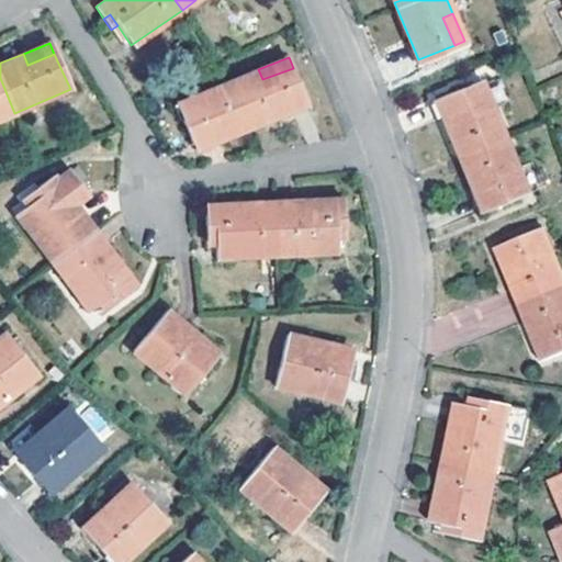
[(306,102),(293,68),(262,79),(258,69),(232,80),(251,125),(306,102)]
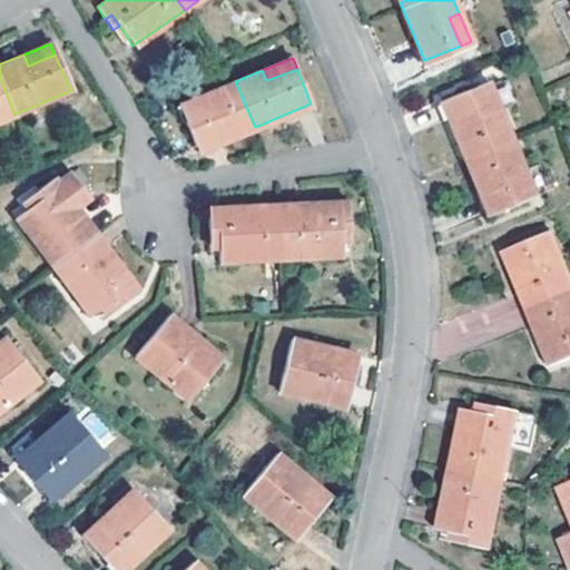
[(0,79),(0,121),(15,115),(0,79)]
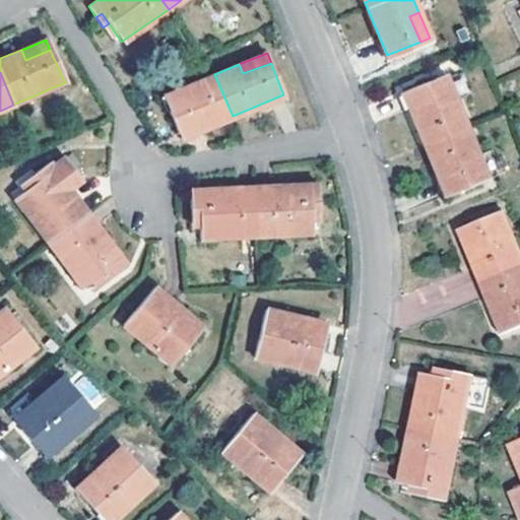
[(444,103),(455,99),(444,73),(434,77),(444,103)]
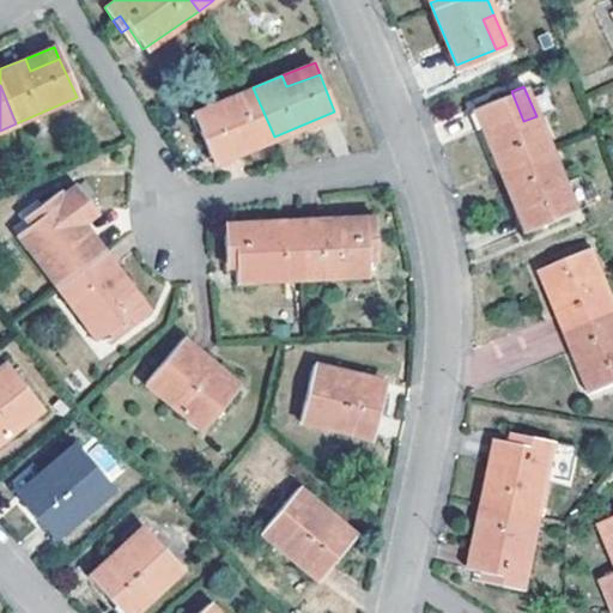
[(193,113),(208,150),(237,138),(242,150),(274,137),(253,87),(193,113)]
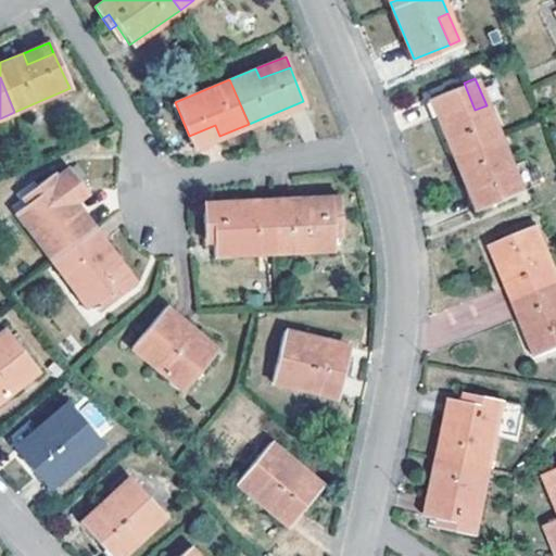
[(430,96),(452,151),(497,133),(487,105),(475,110),(464,83),(430,96)]
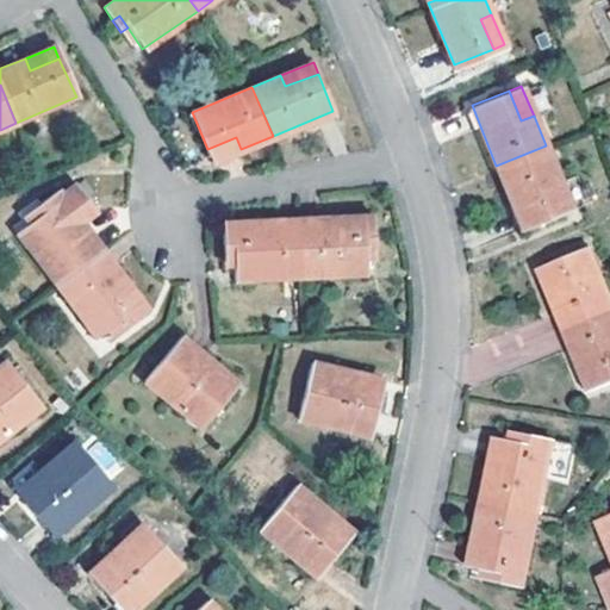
[(236,137),(207,149),(212,160),(241,149),(236,137)]
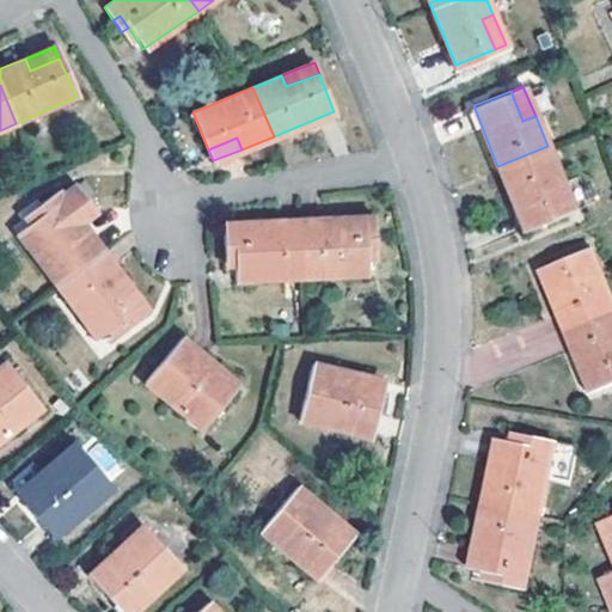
[(497,166),(522,227),(560,212),(548,183),(561,177),(548,146),(497,166)]
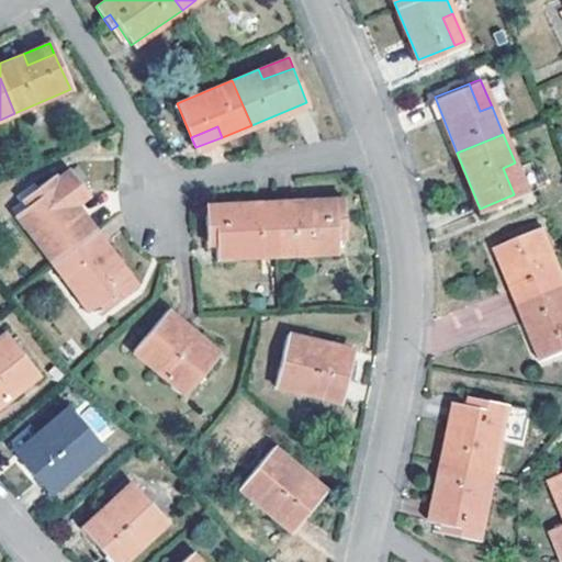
[(503,168),(514,194),(526,190),(515,163),(503,168)]
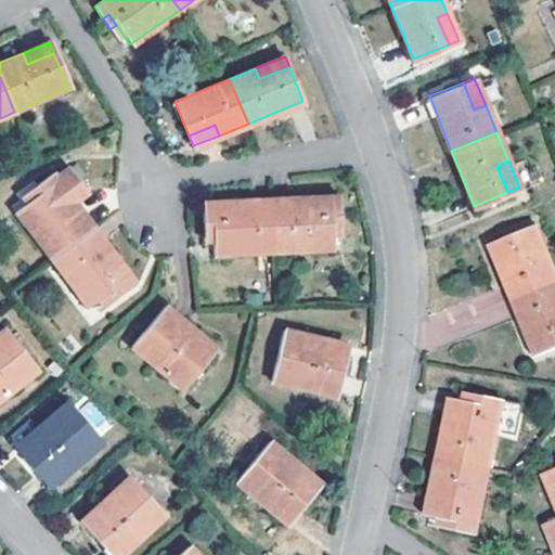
[(52,175),(36,186),(41,193),(25,206),(17,211),(52,259),(93,228),(75,204),(88,194),(68,167),(54,178),(52,175)]
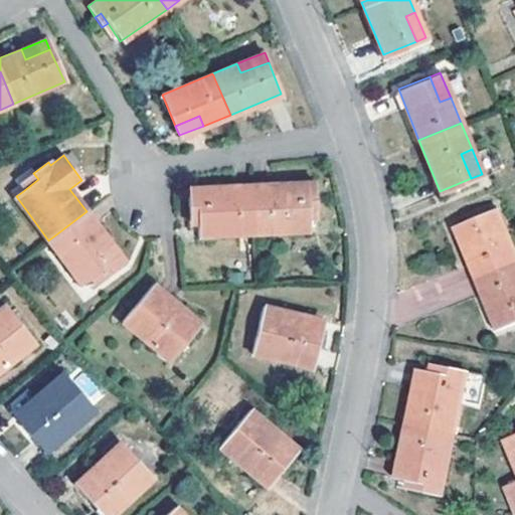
[(15,180),(23,191),(38,179),(33,173),(30,169),(15,180)]
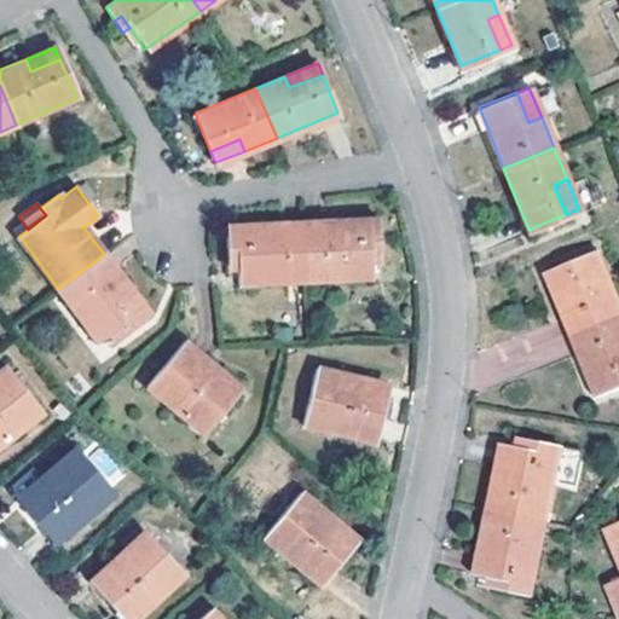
[(369,237),(377,236),(376,218),(302,221),(306,281),(370,277),(369,253),(369,237)]
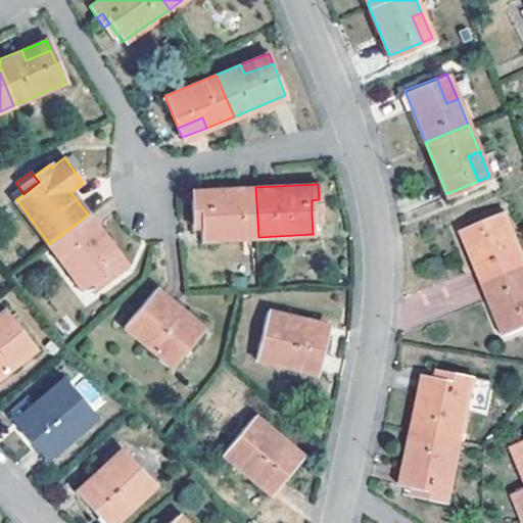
[(200,205),(201,218),(203,239),(258,237),(255,187),(192,191),(193,205),(200,205)]
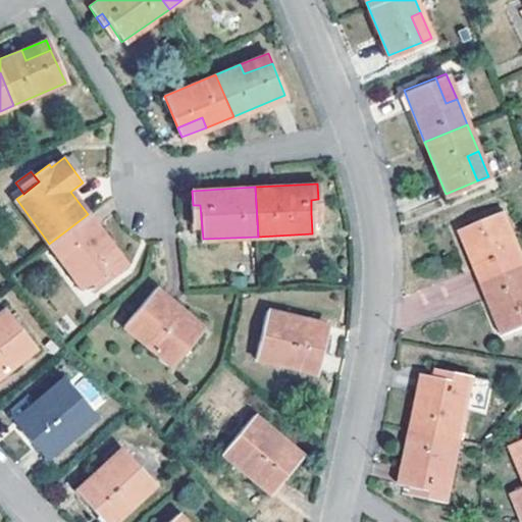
[(311,200),(311,213),(319,213),(318,199),(311,200)]
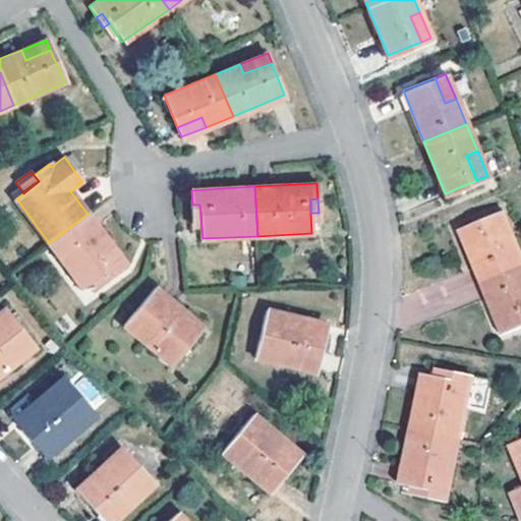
[(199,205),(192,205),(193,218),(200,217),(199,205)]
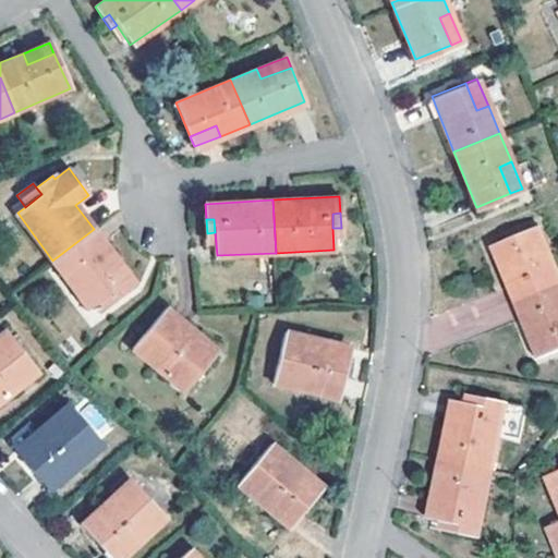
[(538,256),(550,252),(540,225),(529,229),(538,256)]
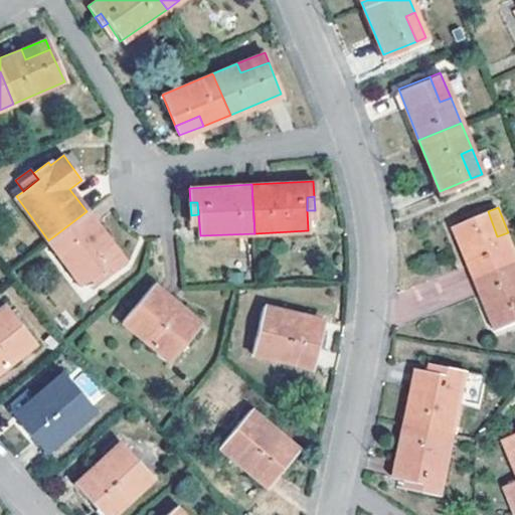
[(77,262),(95,284),(124,262),(87,211),(48,240),(69,268),(77,262)]
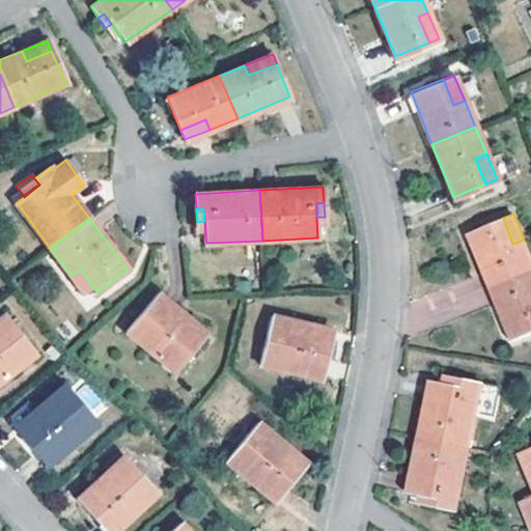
[(512,244),(503,218),(470,230),(491,282),(530,264),(530,257),(524,240),(512,244)]
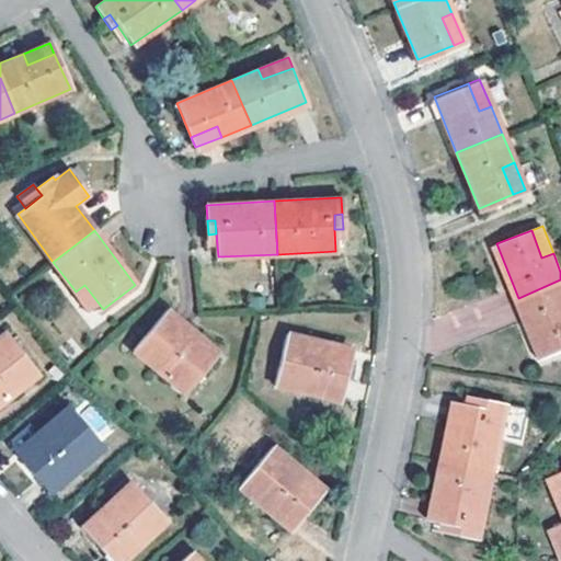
[(560,279),(518,298),(541,356),(560,347),(560,279)]
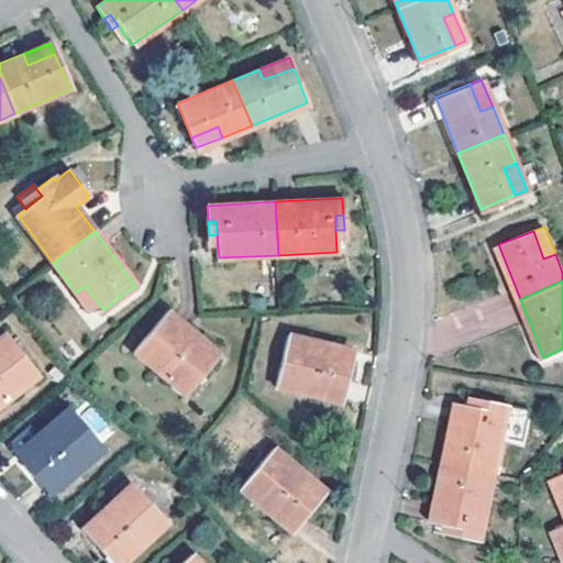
[(95,317),(103,310),(85,286),(76,293),(95,317)]
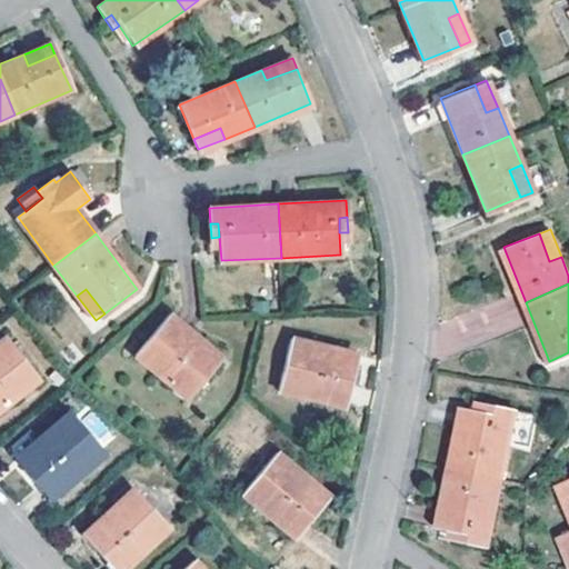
[(186,399),(211,368),(191,348),(197,340),(170,317),(136,355),(186,399)]
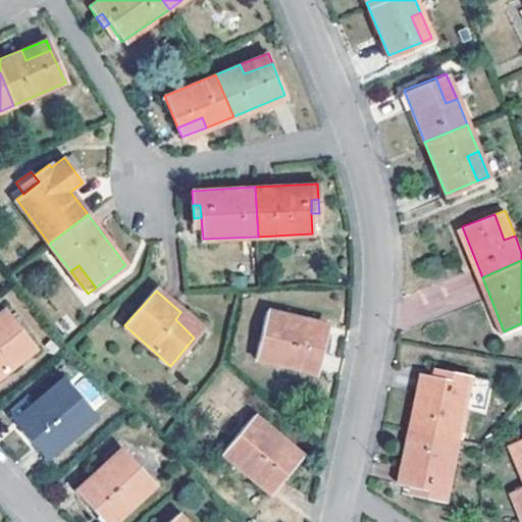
[(0,376),(36,348),(6,311),(0,315),(0,376)]
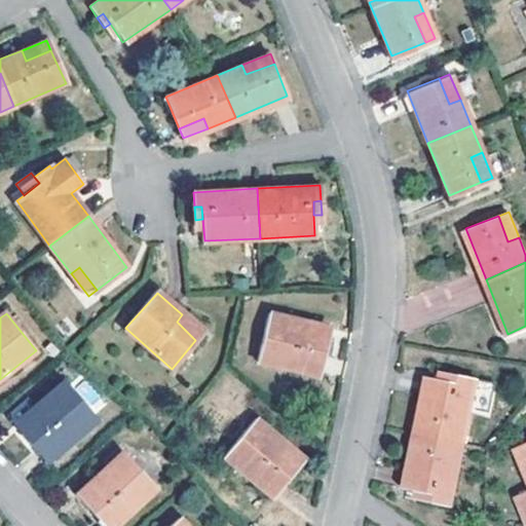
[(268,313),(259,361),(318,373),(327,336),(300,330),(302,320),(268,313)]
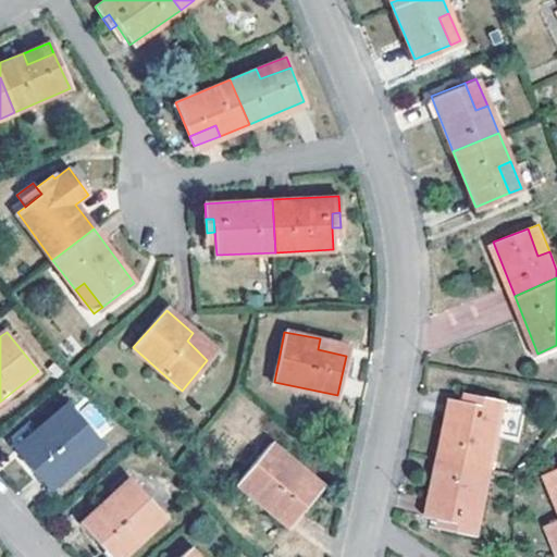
[(187,341),(207,360),(213,351),(193,333),(187,341)]
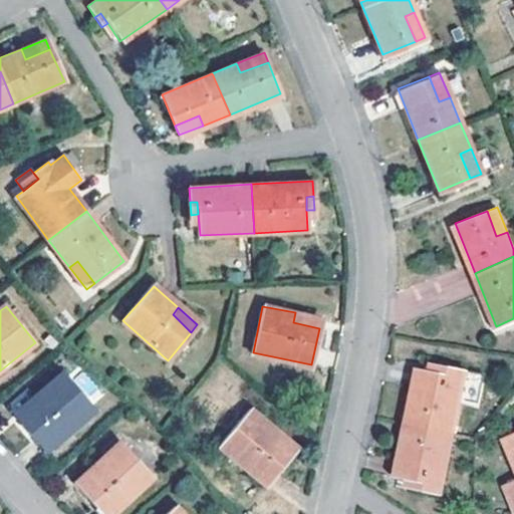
[(321,318),(295,312),(293,322),(319,328),(321,318)]
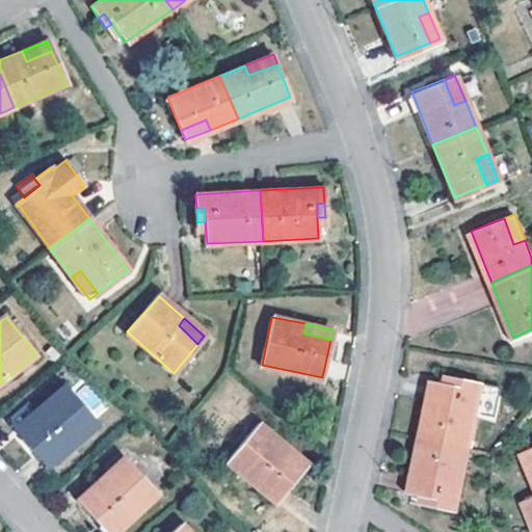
[(455,377),(453,386),(467,388),(468,379),(455,377)]
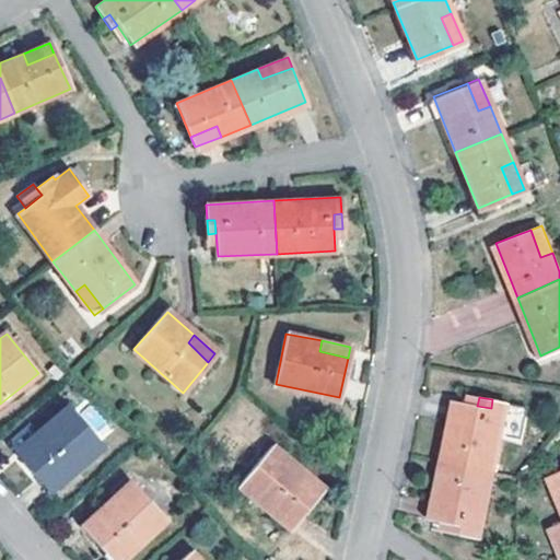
[(444,459),(494,469),(509,403),(492,399),(491,408),(477,406),(456,401),(444,459)]
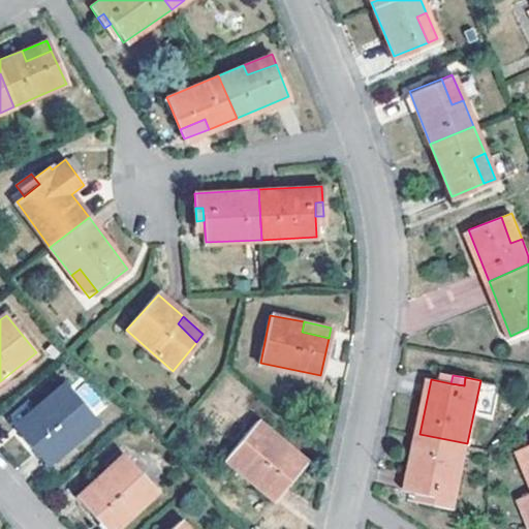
[(42,416),(22,433),(48,463),(97,422),(64,384),(36,408),(42,416)]
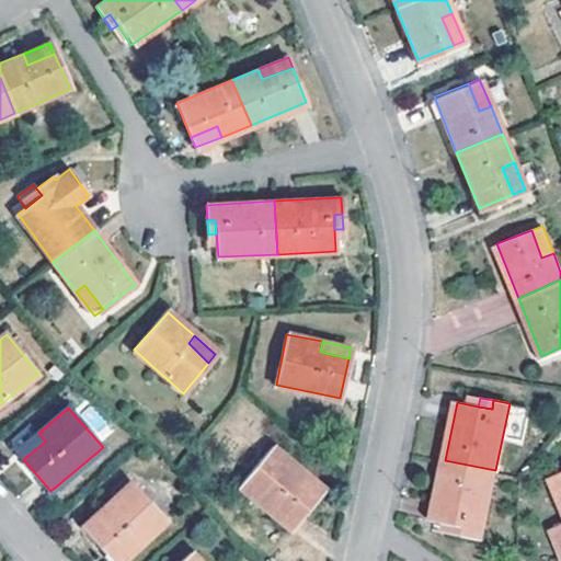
[(15,451),(23,459),(45,442),(38,433),(15,451)]
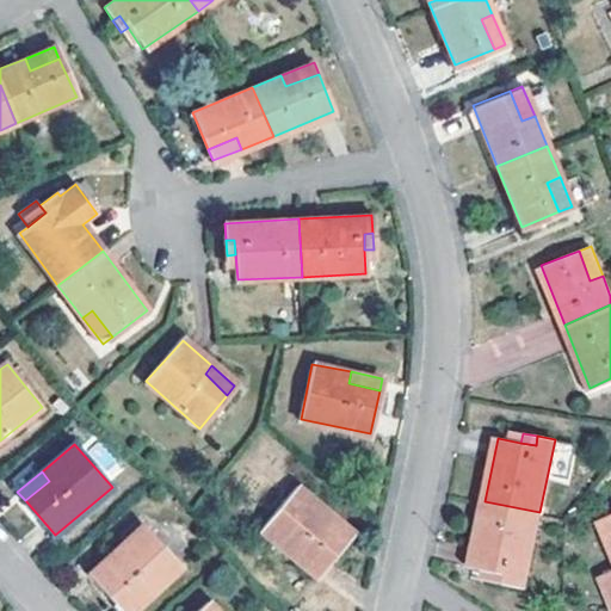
[(318,575),(345,542),(321,522),(329,512),(300,486),(263,528),(318,575)]
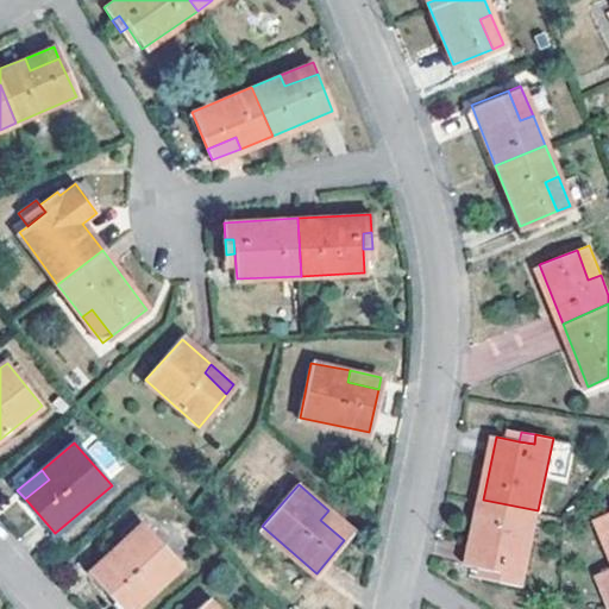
[(506,571),(504,581),(522,585),(538,510),(483,500),(469,564),(491,569),(506,571)]
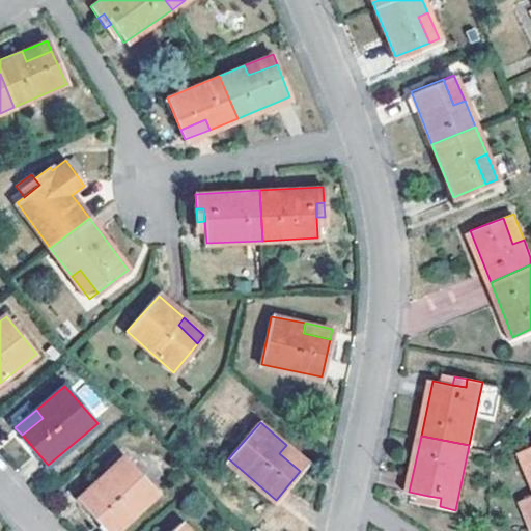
[(279,453),(300,471),(307,463),(286,445),(279,453)]
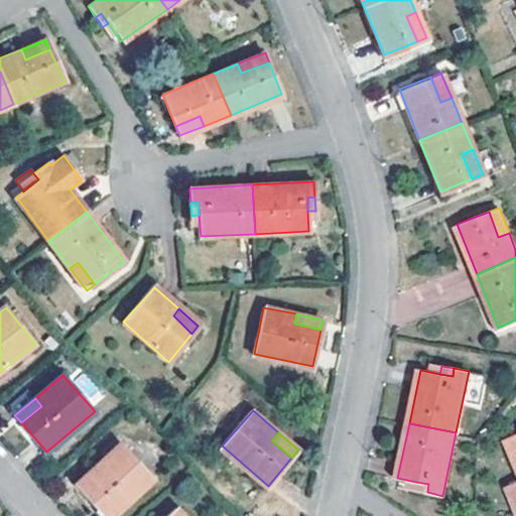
[(101,473),(82,491),(103,515),(111,515),(154,479),(122,442),(95,466),(101,473)]
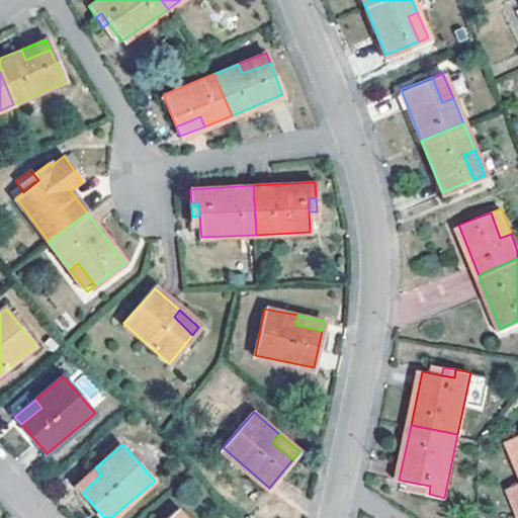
[(75,485),(82,493),(101,475),(95,467),(75,485)]
